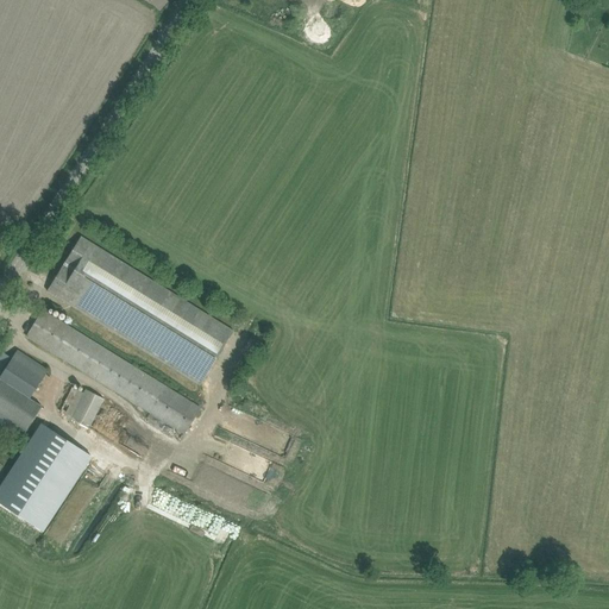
[(46,290),(200,385),(233,331),(81,237),(46,290)]
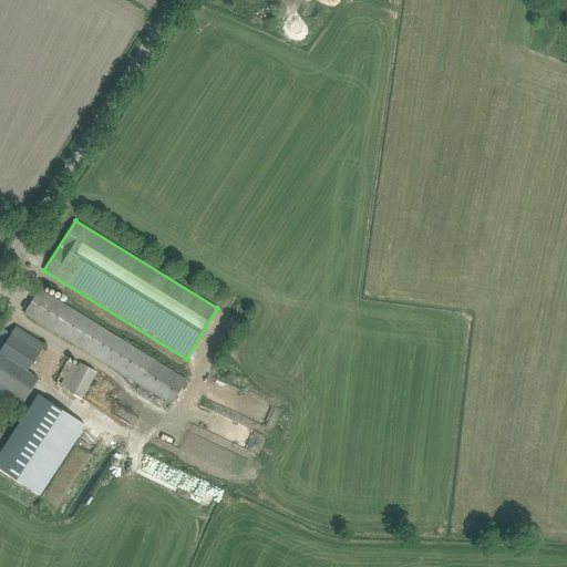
[(24,313),(34,319),(173,404),(187,380),(39,289),(24,313)]
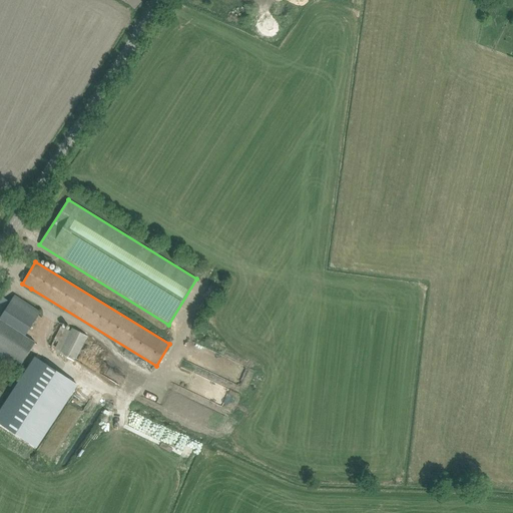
[(0,356),(20,370),(37,343),(26,336),(41,313),(14,295),(0,317),(0,356)]
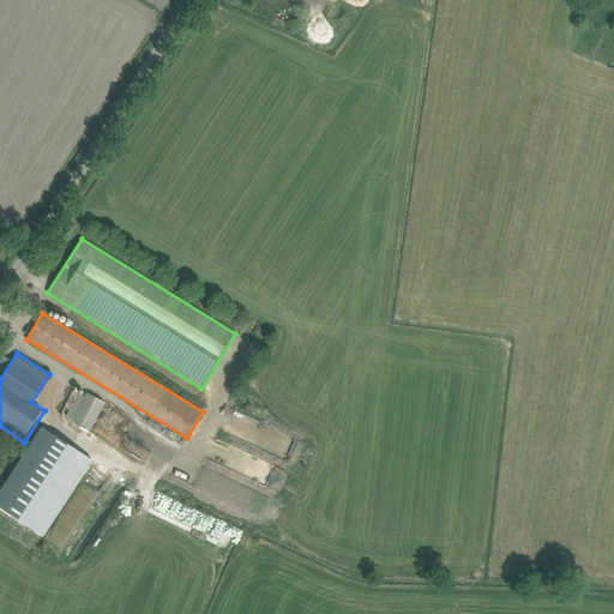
[(61,414),(90,431),(106,402),(86,392),(84,397),(73,391),(61,414)]
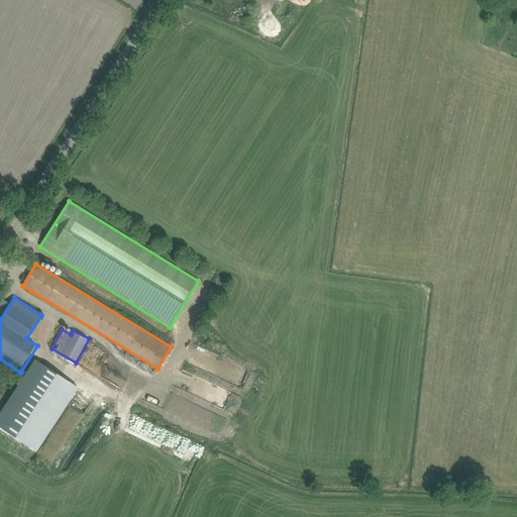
[(242,391),(249,374),(196,352),(189,370),(242,391)]
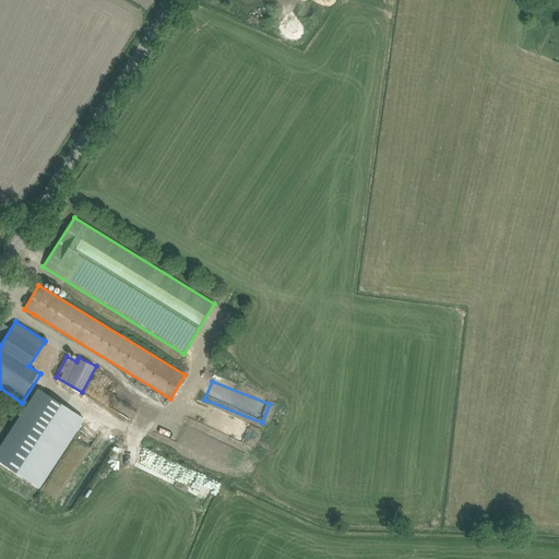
[(3,445),(0,449),(0,462),(38,487),(83,418),(39,390),(3,445)]
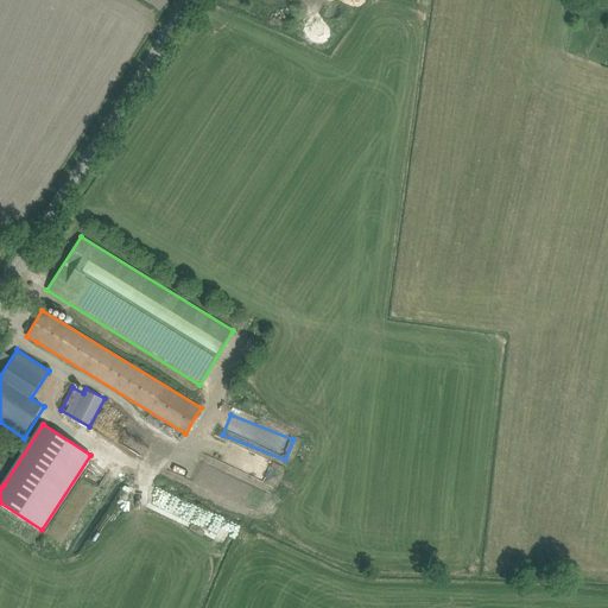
All buildings are outlined.
